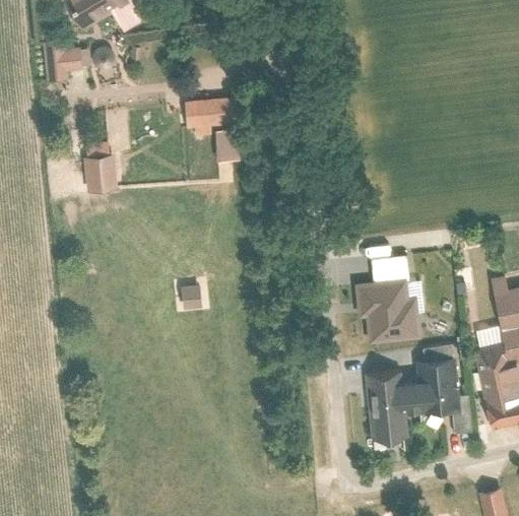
[(65,0),(82,28),(130,0),(65,0)]
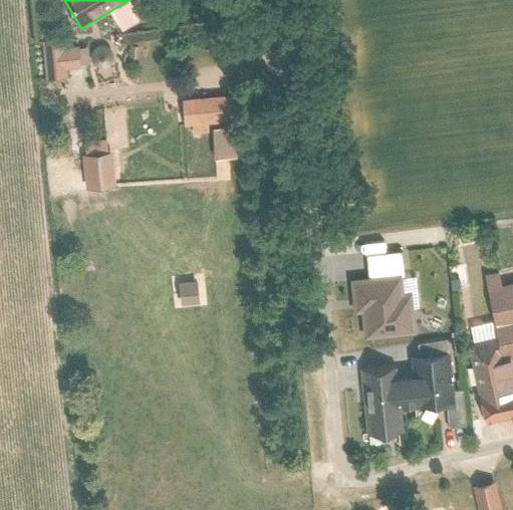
[(61,39),(39,41),(41,79),(65,77),(64,69),(77,68),(76,46),(62,47),(61,39)]
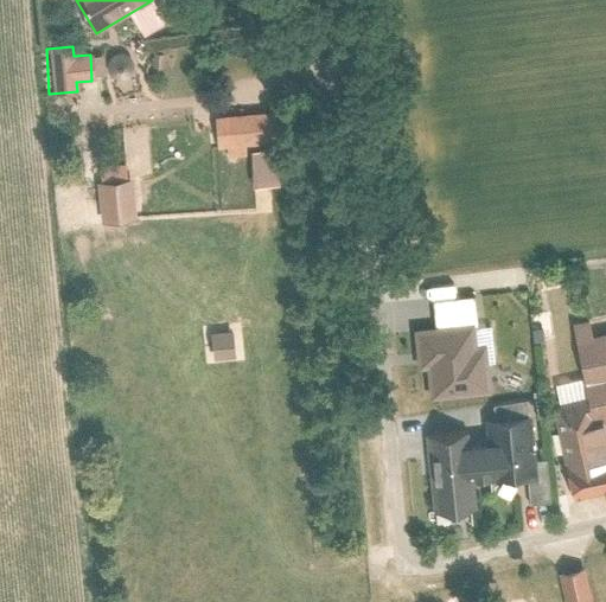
[(247,155),(247,148),(274,147),(273,114),(211,117),(212,157),(247,155)]
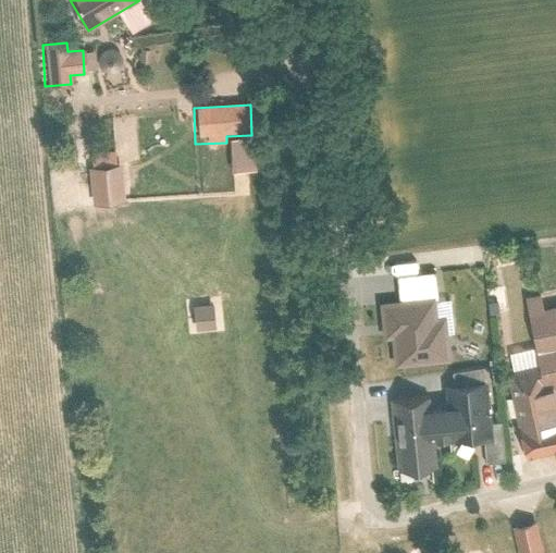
[(87,154),(89,205),(121,204),(118,152),(87,154)]
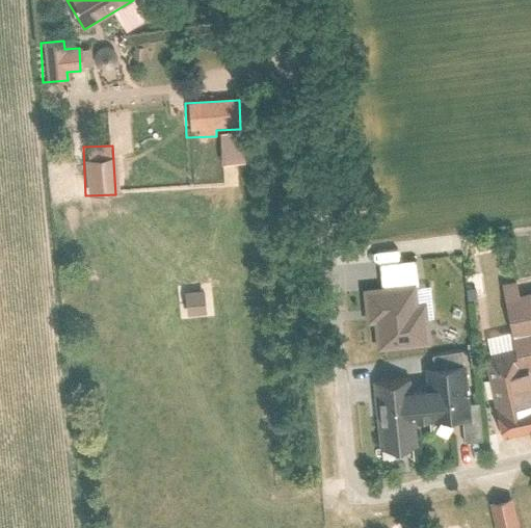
[(511,327),(481,334),(504,438),(530,431),(530,297),(518,301),(505,243),(473,249),(478,274),(499,269),(511,327)]
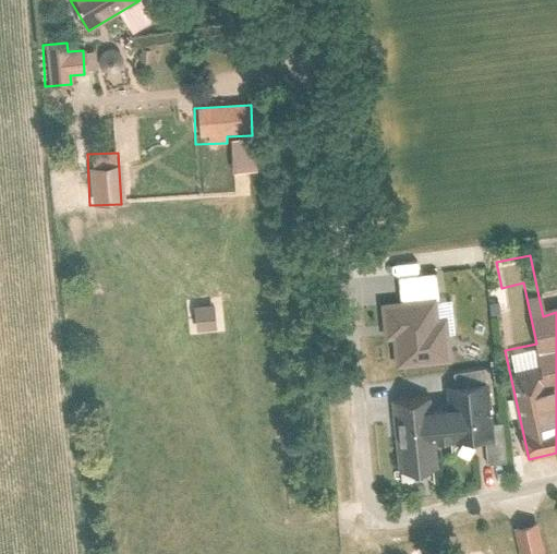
[(385,330),(394,329),(398,366),(447,361),(445,337),(455,336),(451,303),(439,304),(436,275),(397,279),(400,306),(383,309),(385,330)]
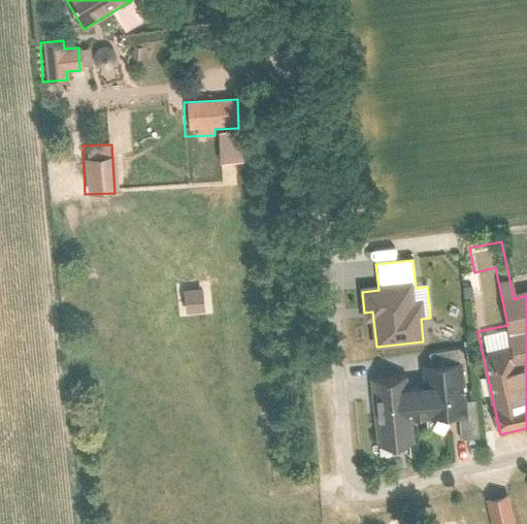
[(201,315),(199,290),(179,291),(180,316),(201,315)]
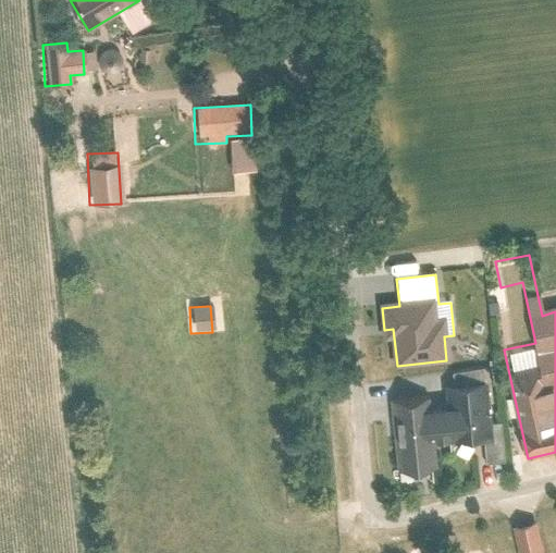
[(440,393),(395,398),(403,468),(441,464),(437,441),(459,439),(460,444),(496,440),(490,381),(451,385),(453,403),(441,404),(440,393)]
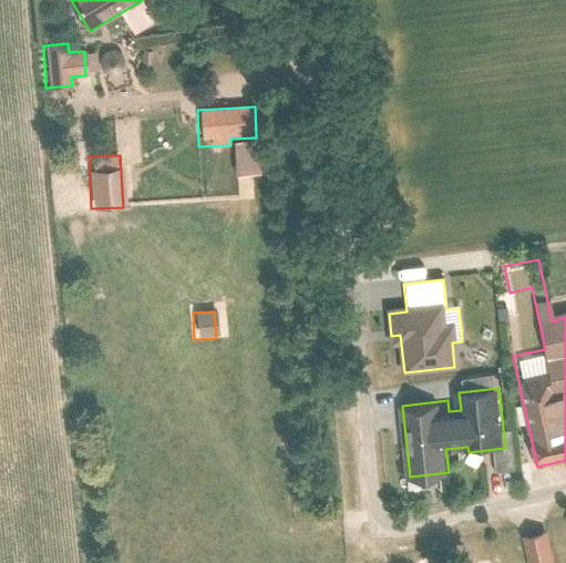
[(547,530),(525,534),(531,562),(555,562),(547,530)]
